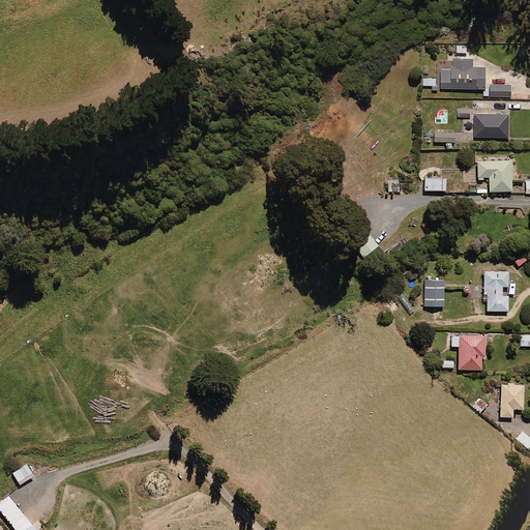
[(473,65),(473,58),(453,58),(453,67),(445,67),(445,63),(438,63),(438,88),(486,87),(486,65),(473,65)]
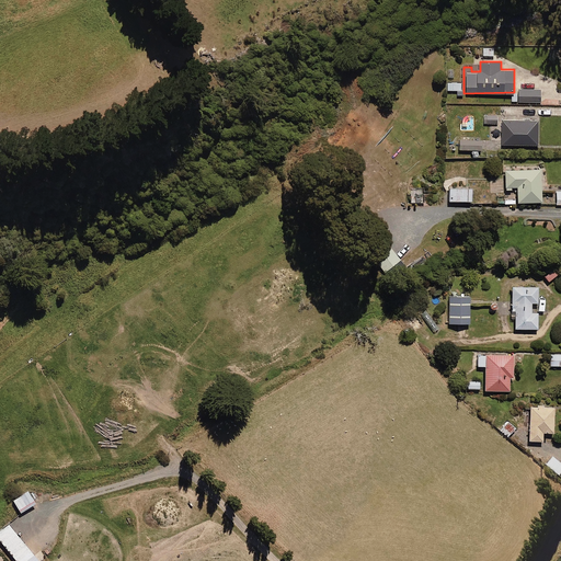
[(539,119),(503,119),(503,144),(539,144),(539,119)]
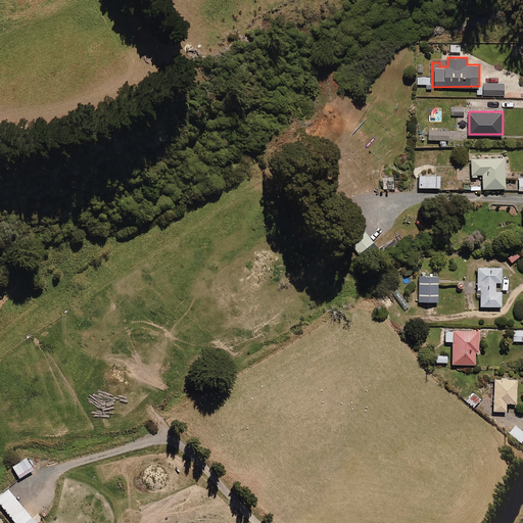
[(448,131),(426,130),(426,139),(448,140),(448,131)]
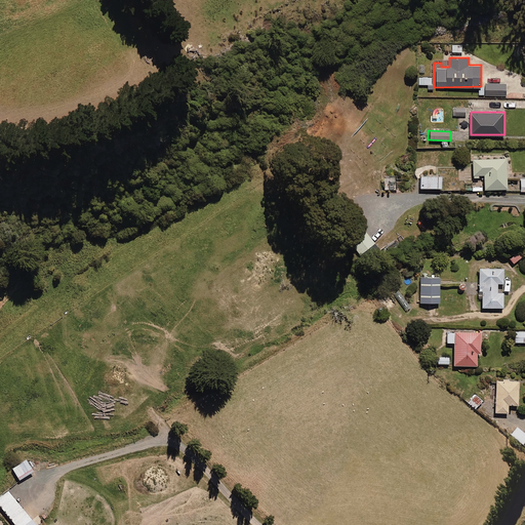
[(506,158),(473,159),(473,175),(484,175),(485,190),(507,190),(506,158)]
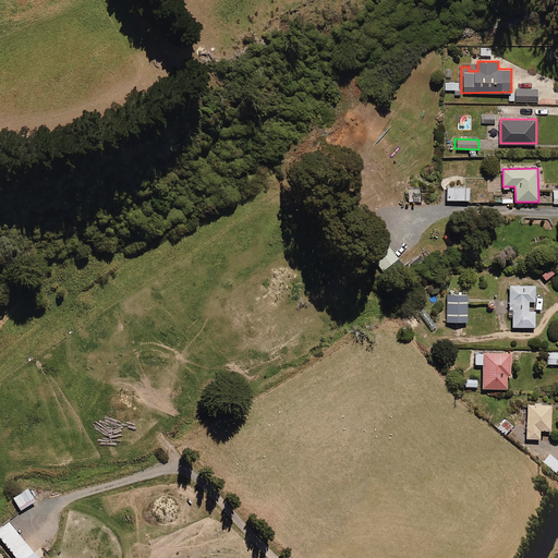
[(421,187),(410,187),(410,202),(421,202),(421,187)]
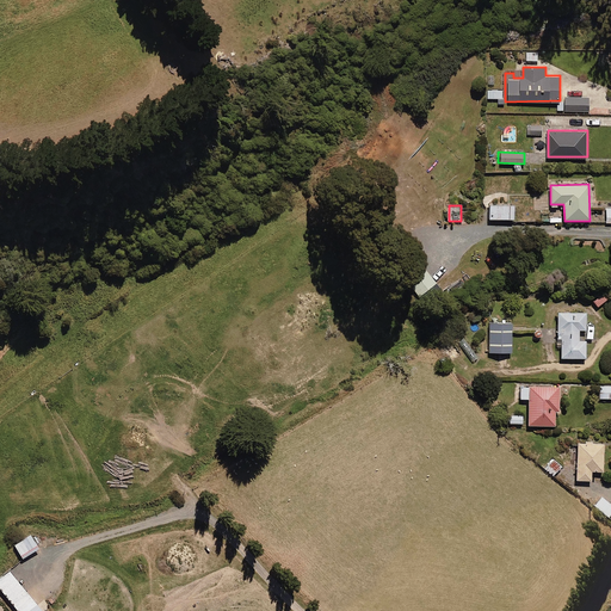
[(513,205),(489,205),(489,220),(513,218),(513,205)]
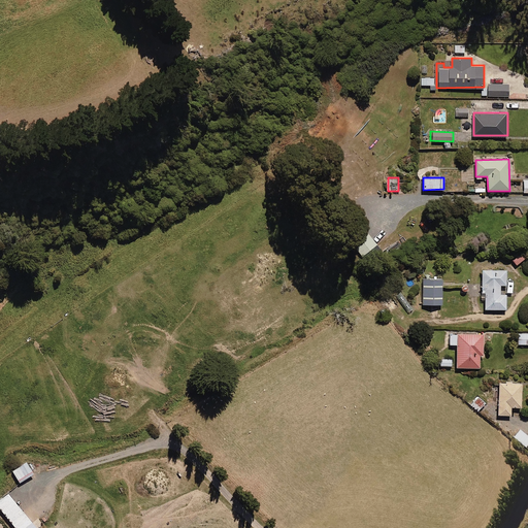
[(525,258),(521,253),(512,260),(516,265),(525,258)]
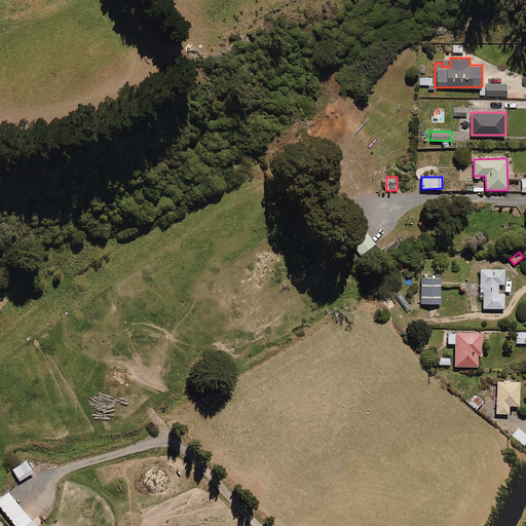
[(504,269),(480,269),(480,295),(483,295),(483,308),(503,308),(503,294),(497,294),(497,284),(504,284),(504,269)]
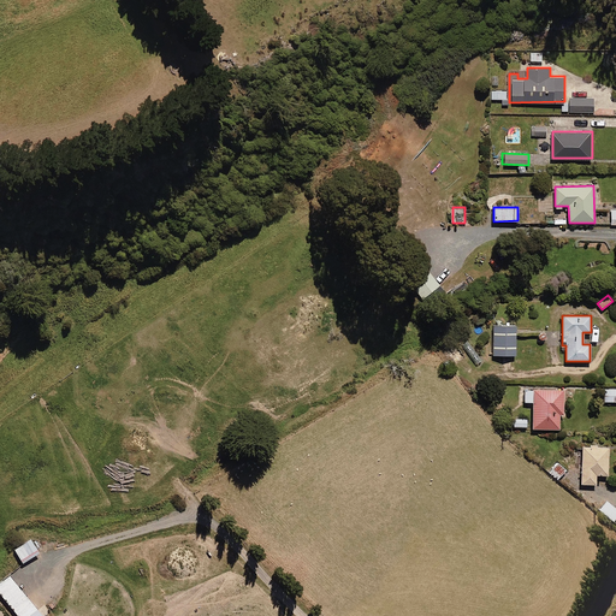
[(515,326),(493,326),(492,355),(515,356),(515,326)]
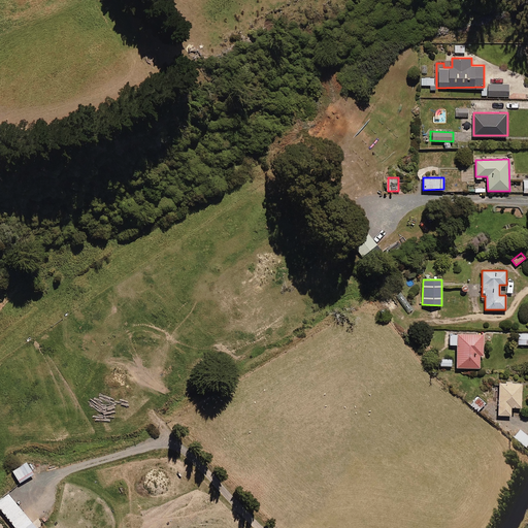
[(400,305),(393,296),(384,303),(391,312),(400,305)]
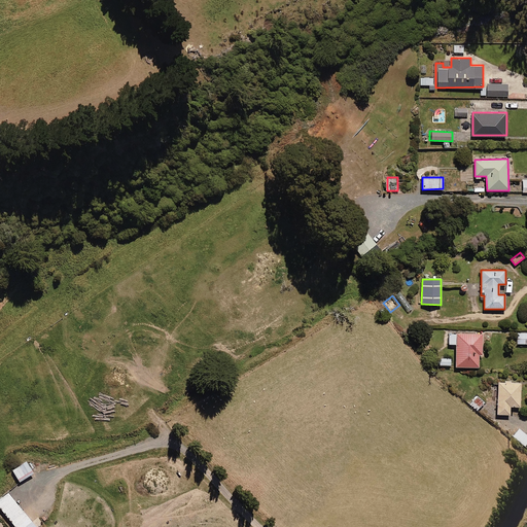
[(526,331),(517,332),(517,344),(526,343),(526,331)]
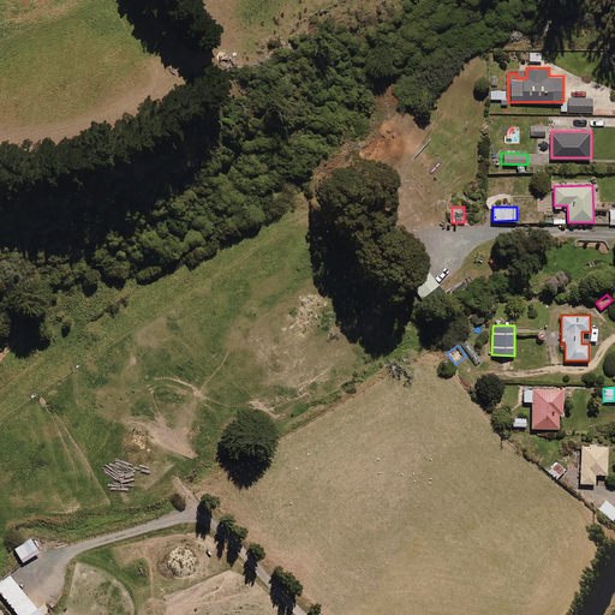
[(562,389),(523,389),(523,401),(532,401),(532,429),(557,429),(557,415),(562,415),(562,389)]
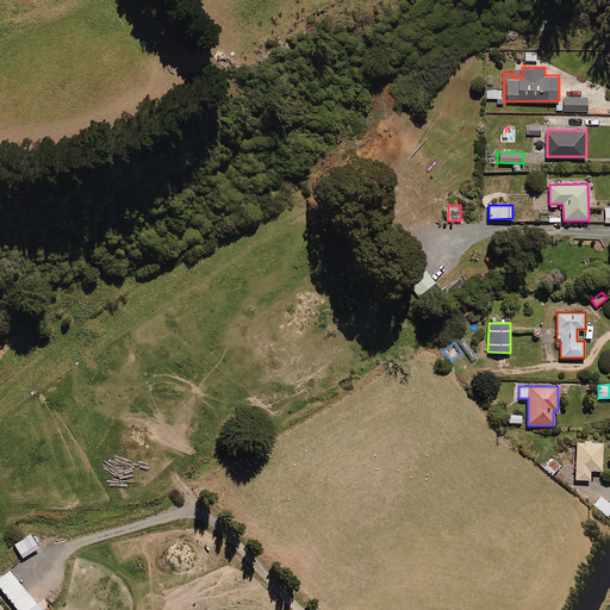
[(602,443),(576,443),(576,480),(590,480),(590,471),(602,471),(602,443)]
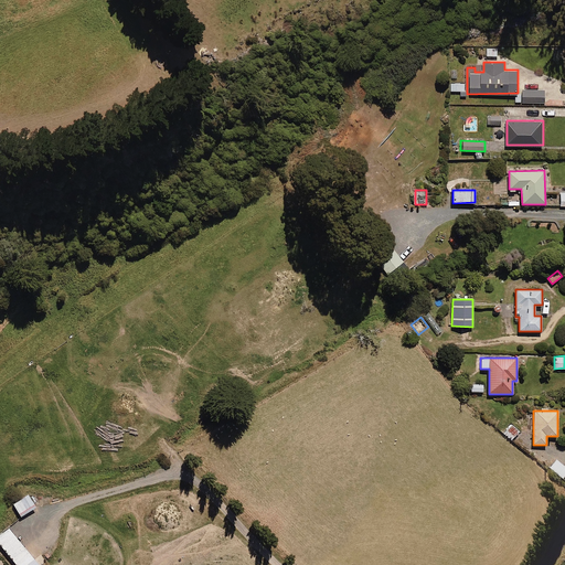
[(519,432),(510,424),(502,432),(511,440),(519,432)]
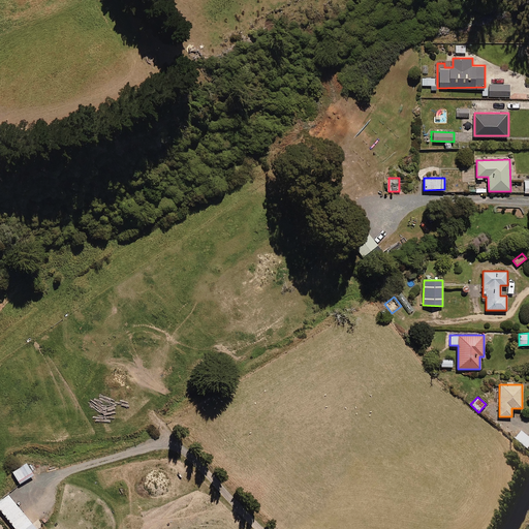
[(528,448),(528,437),(523,432),(517,439),(528,449),(528,448)]
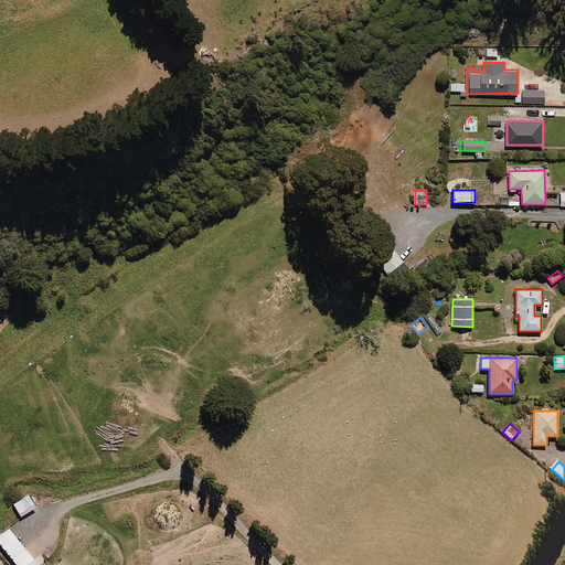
[(35,508),(28,494),(12,504),(20,516),(35,508)]
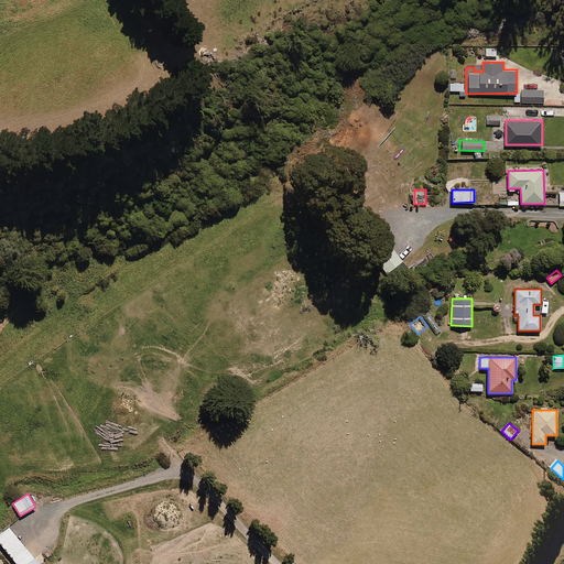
[(38,563),(8,527),(0,532),(0,545),(14,563),(38,563)]
